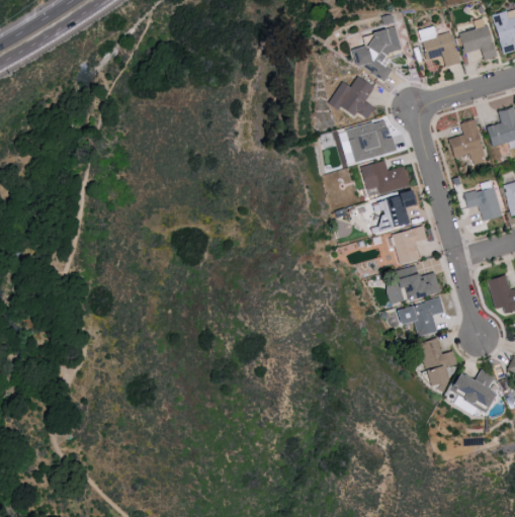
[(514,8),(492,13),(502,53),(514,50),(514,40),(513,36),(514,36),(514,8)]
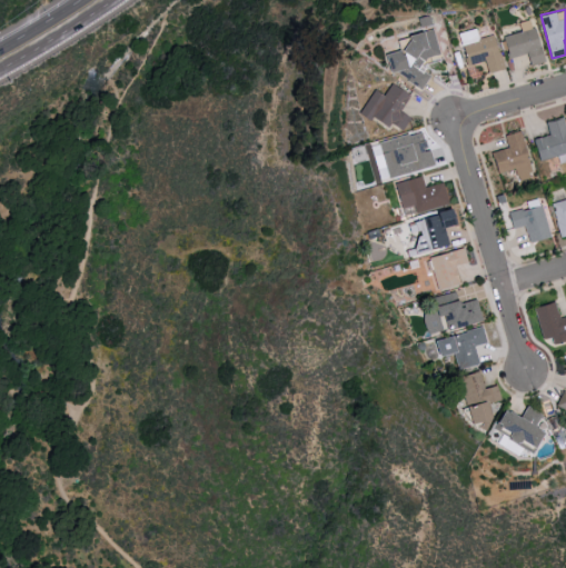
[(544,61),(534,18),(519,21),(522,30),(504,35),(509,58),(528,53),(530,65),(544,61)]
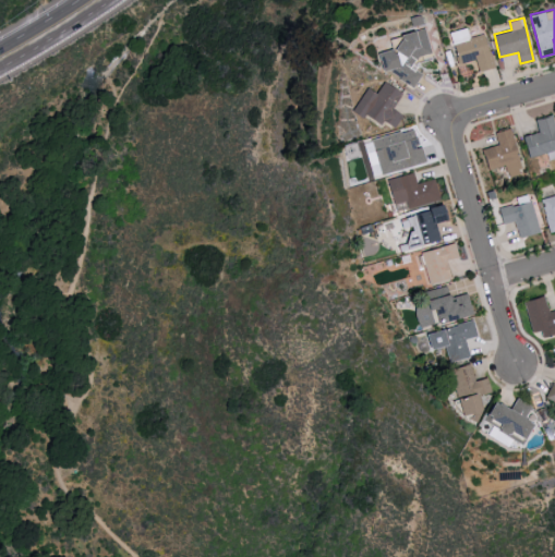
[(433,52),(426,26),(396,34),(399,46),(378,51),(384,70),(391,68),(395,77),(407,74),(410,84),(422,81),(415,57),(433,52)]
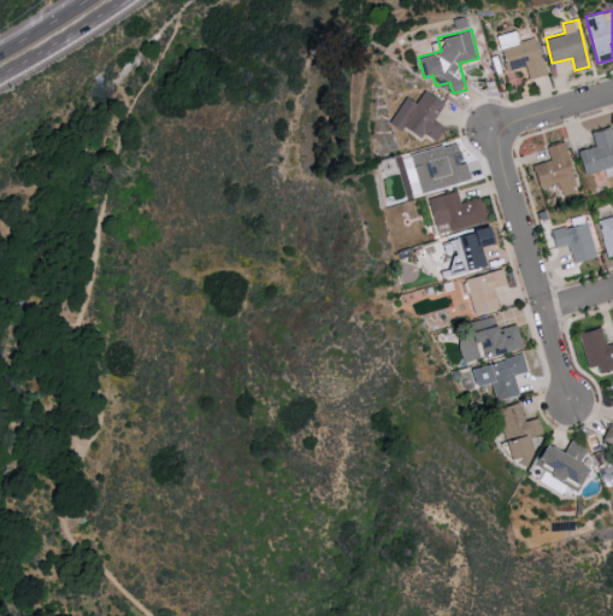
[(497,35),(507,70),(526,65),(530,77),(547,72),(536,36),(519,40),(517,29),(497,35)]
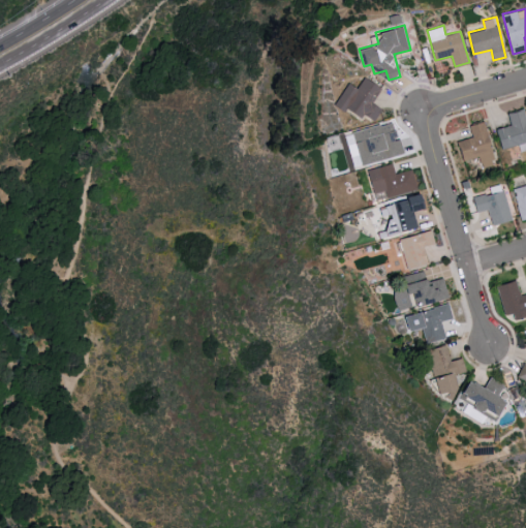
[(348,83),(335,103),(360,119),(364,114),(375,121),(382,109),(372,102),(381,87),(365,76),(358,88),(348,83)]
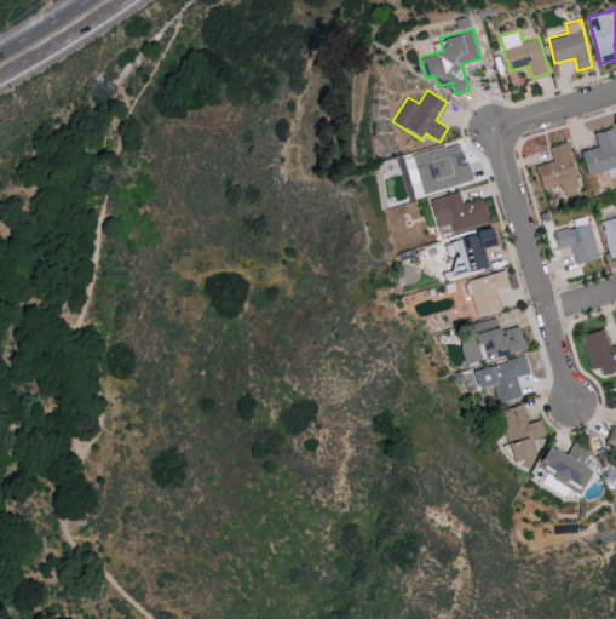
[(588,175),(609,168),(610,176),(615,175),(615,131),(614,126),(596,131),(599,145),(581,150),(588,175)]
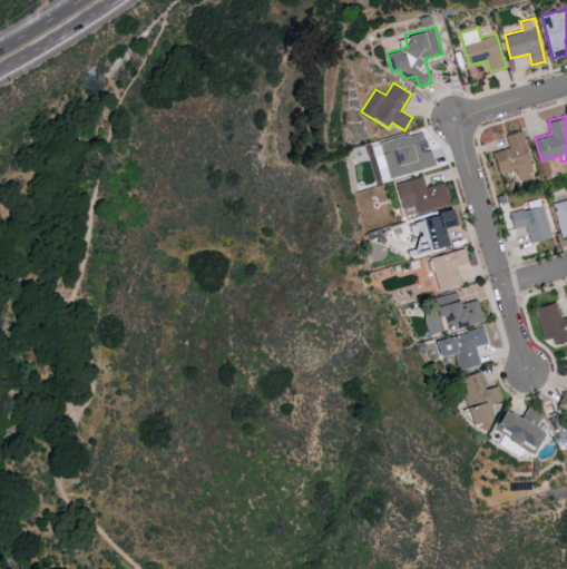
[(491,151),(498,173),(517,168),(519,178),(535,175),(522,129),(507,134),(510,146),(491,151)]
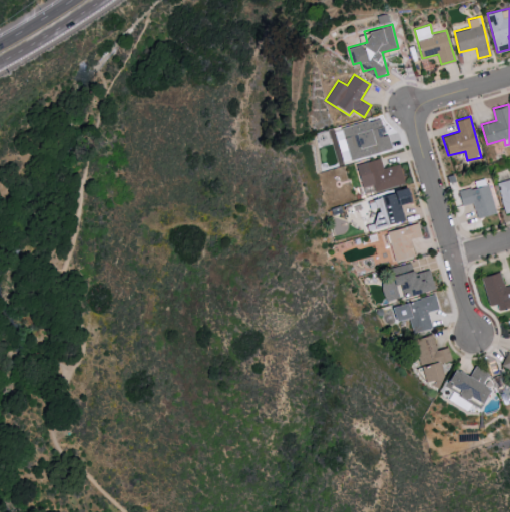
[(343,125),(350,158),(392,149),(388,132),(385,133),(382,117),(343,125)]
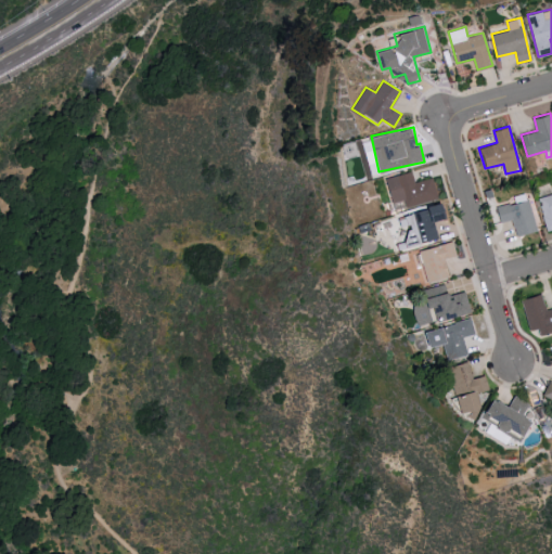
[(408,206),(439,197),(434,177),(415,181),(413,170),(385,178),(392,202),(406,198),(408,206)]
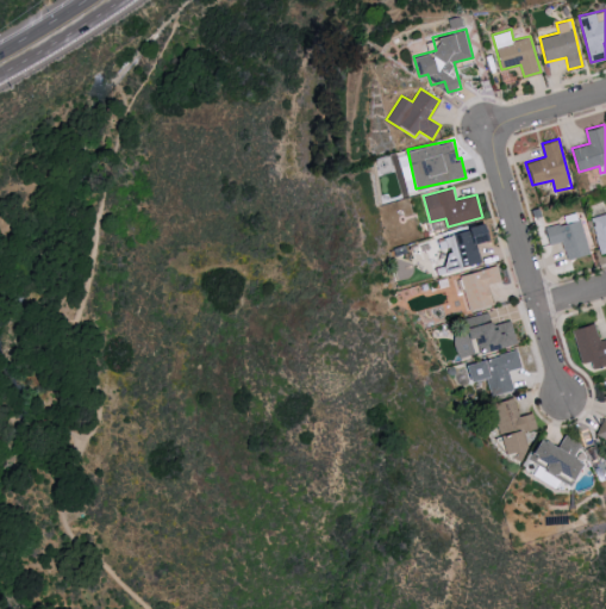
[(605,212),(593,216),(601,253),(605,252),(605,212)]
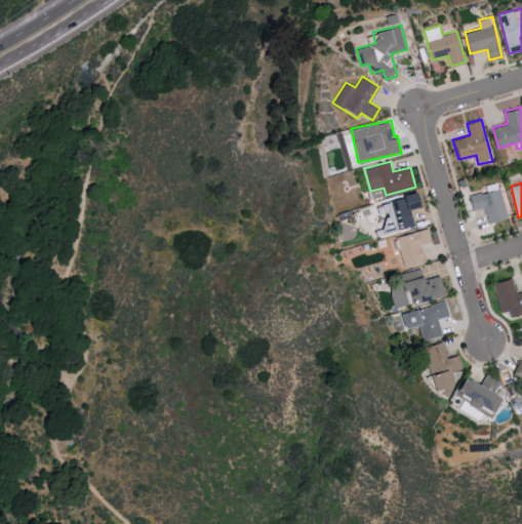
[(490,223),(510,217),(502,187),(471,195),(475,209),(486,206),(490,223)]
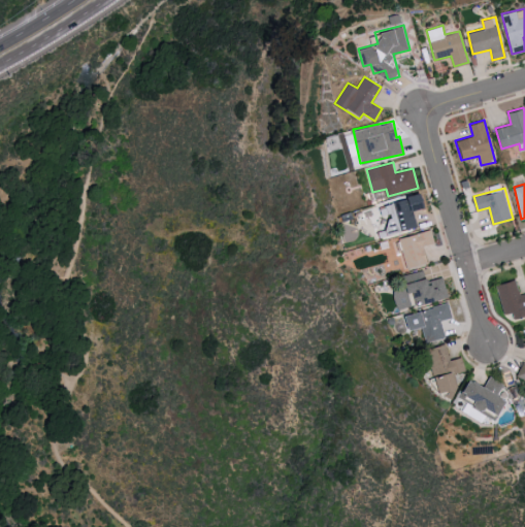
[(418,226),(414,209),(422,207),(419,194),(391,201),(399,231),(418,226)]
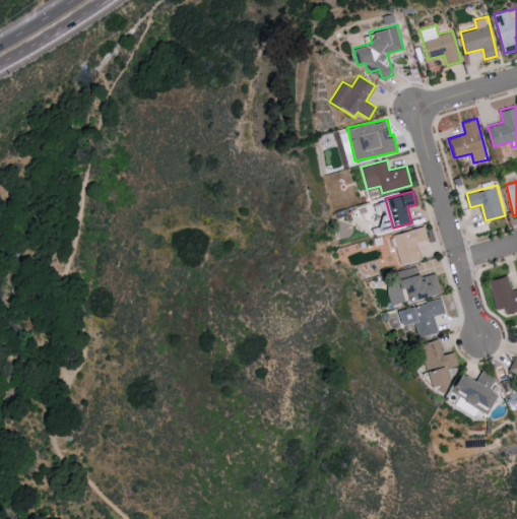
[(421,259),(417,241),(428,239),(426,226),(394,233),(399,262),(421,259)]
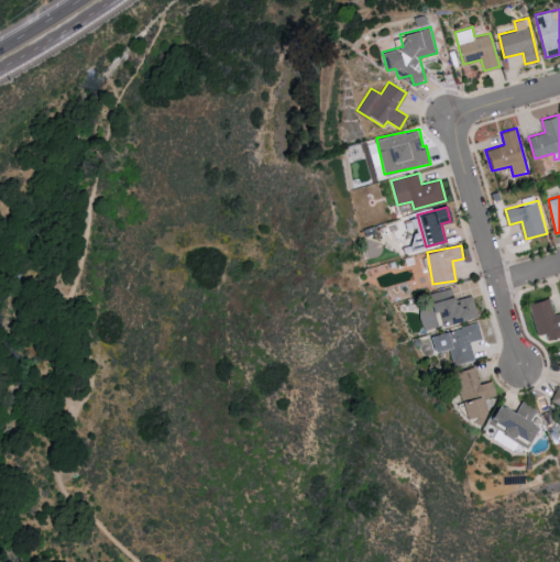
[(478,316),(473,295),(454,299),(452,288),(426,294),(429,307),(419,309),(424,329),(438,326),(478,316)]
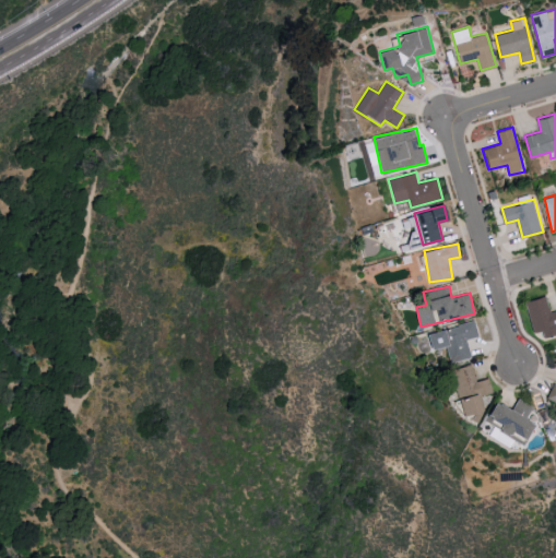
[(533,332),(543,330),(545,336),(555,334),(555,310),(551,311),(546,295),(525,300),(533,332)]
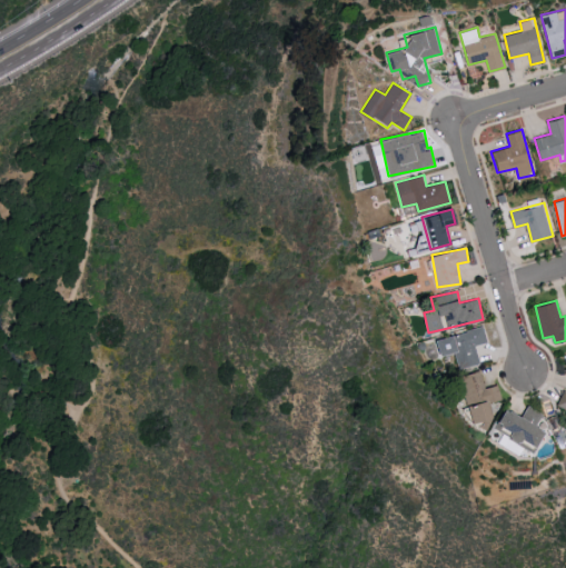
[(436,356),(455,351),(458,368),(480,362),(476,345),(488,341),(485,327),(433,338),(436,356)]
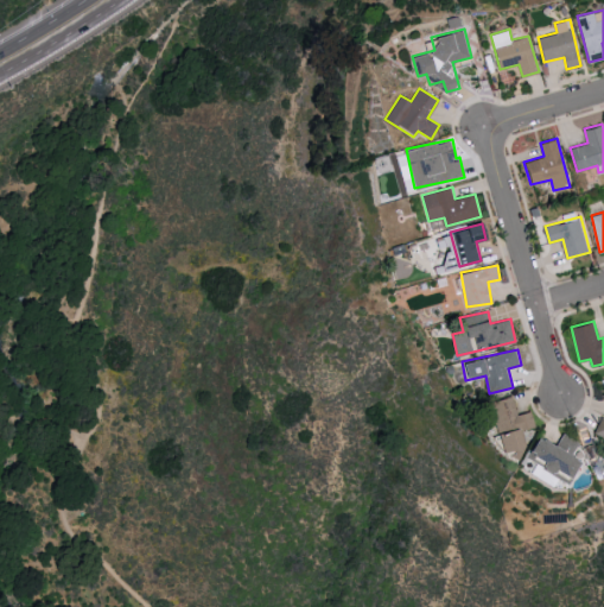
[(525,446),(521,430),(534,427),(531,410),(516,415),(512,396),(489,400),(496,432),(494,434),(498,453),(525,446)]
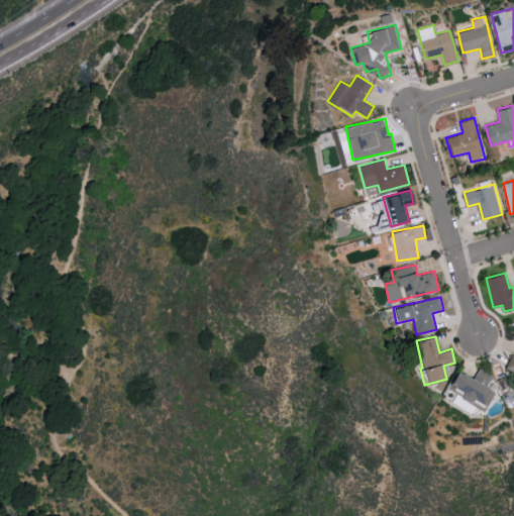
[(513,355),(511,354),(505,368),(513,372),(513,355)]
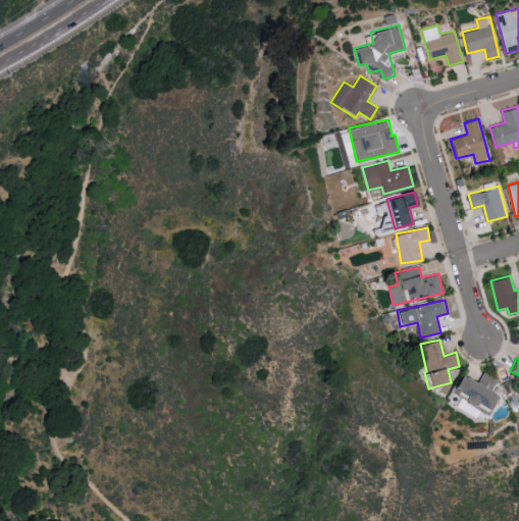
[(497,379),(482,371),(475,383),(459,374),(450,392),(486,413),(497,396),(489,392),(497,379)]
